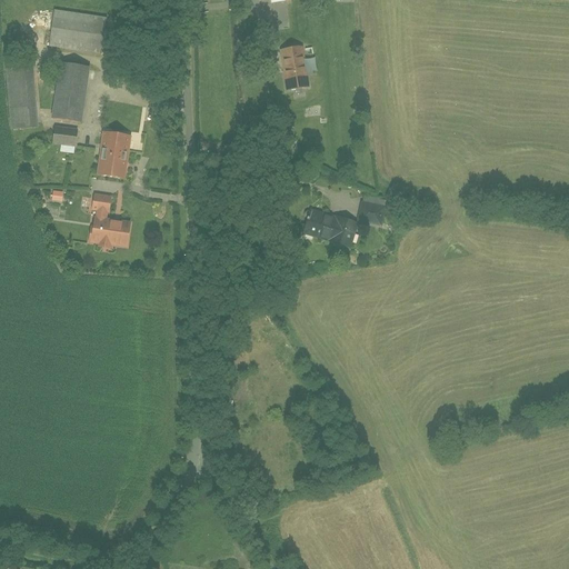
[(110,18),(58,10),(52,46),(106,53),(110,18)]
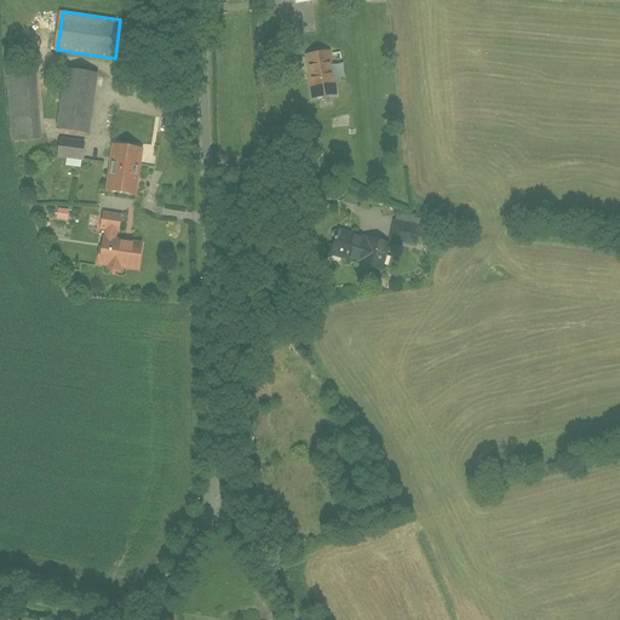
[(331,51),(306,55),(314,99),(339,95),(331,51)]
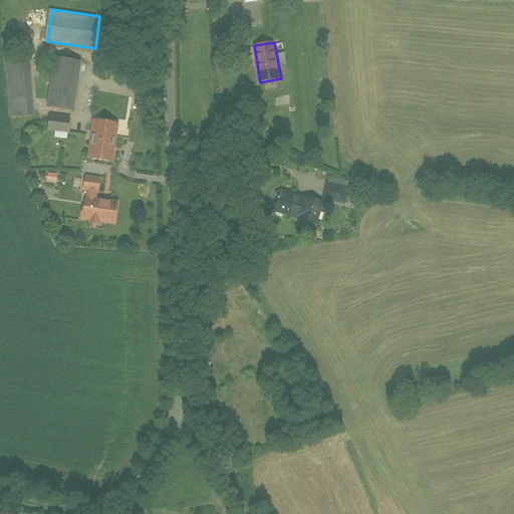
[(83,61),(57,57),(49,105),(76,109),(83,61)]
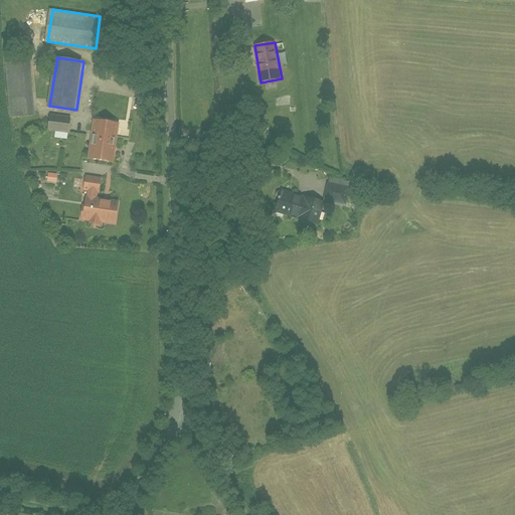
[(241,120),(239,105),(225,106),(226,121),(241,120)]
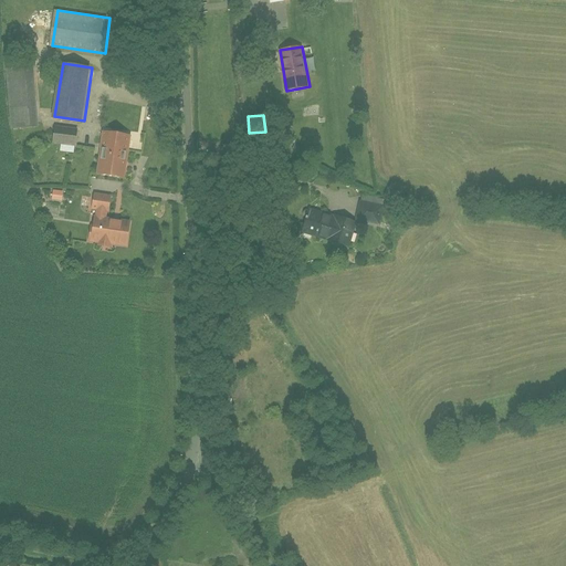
[(80,128),(58,126),(55,143),(77,145),(80,128)]
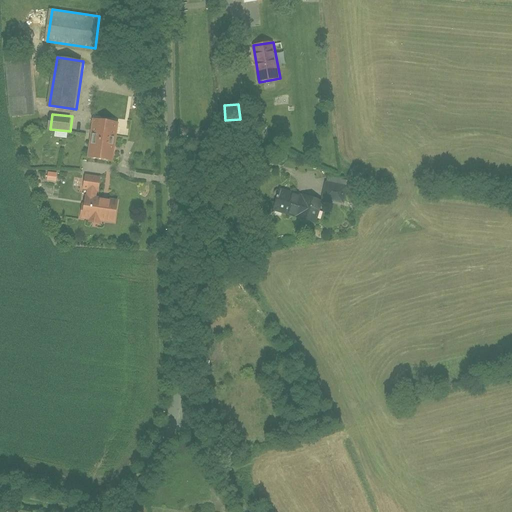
[(119,122),(94,119),(89,158),(114,161),(119,122)]
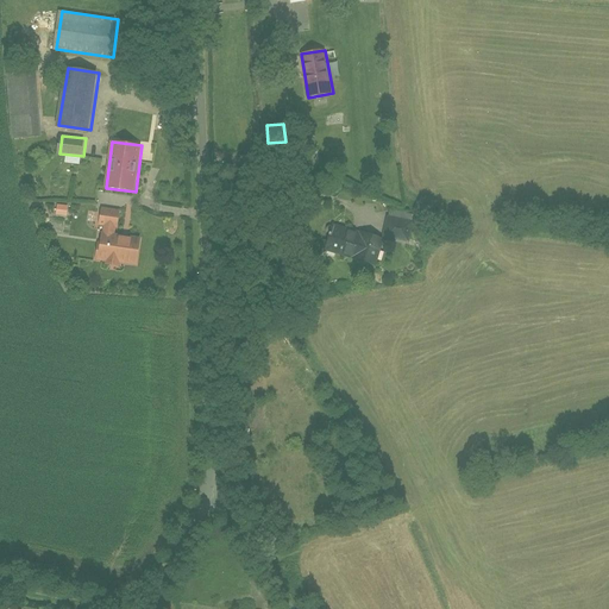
[(68,206),(60,205),(57,214),(67,215),(68,206)]
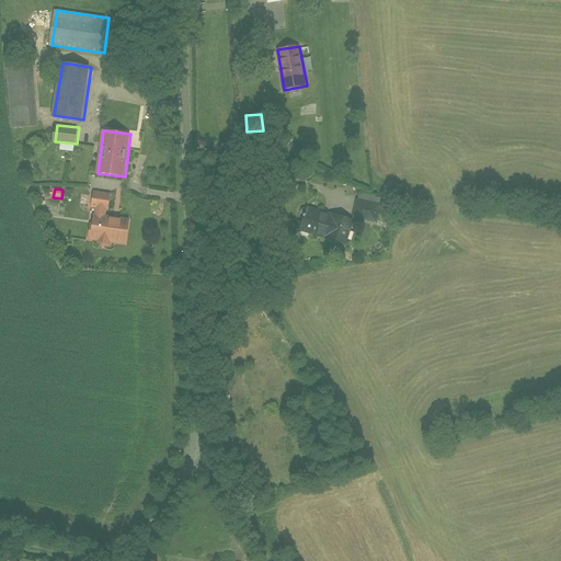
[(111,194),(95,192),(93,207),(96,208),(109,209),(111,194)]
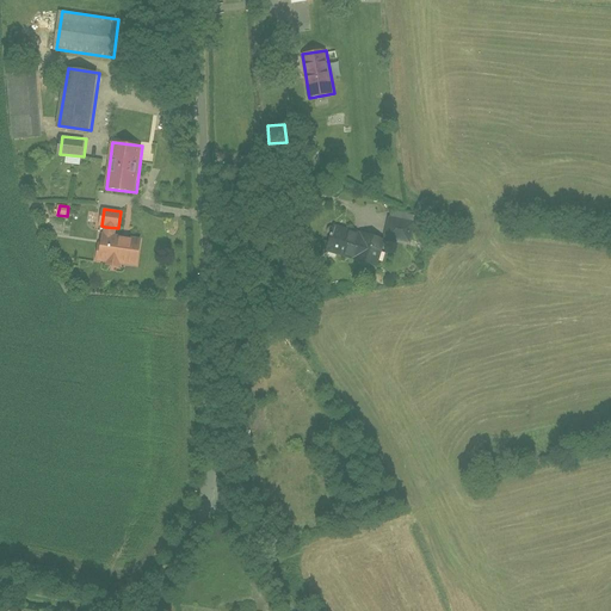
[(417,216),(393,211),(388,238),(412,242),(417,216)]
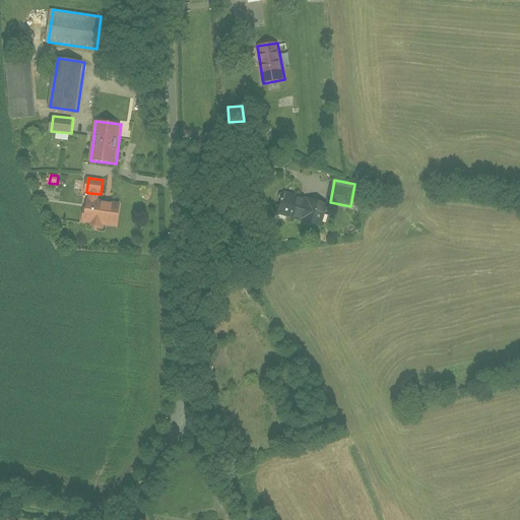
[(86,199),(83,221),(92,223),(91,226),(105,229),(105,224),(119,226),(122,204),(100,201),(101,194),(89,193),(88,199),(86,199)]
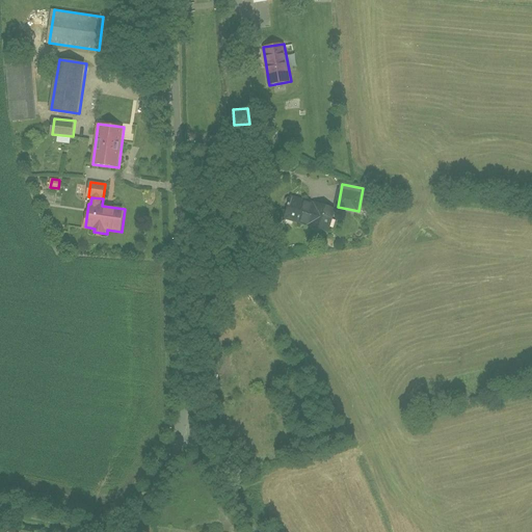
[(316,207),(290,200),(285,218),(309,225),(309,227),(326,233),(333,210),(316,205),(316,207)]
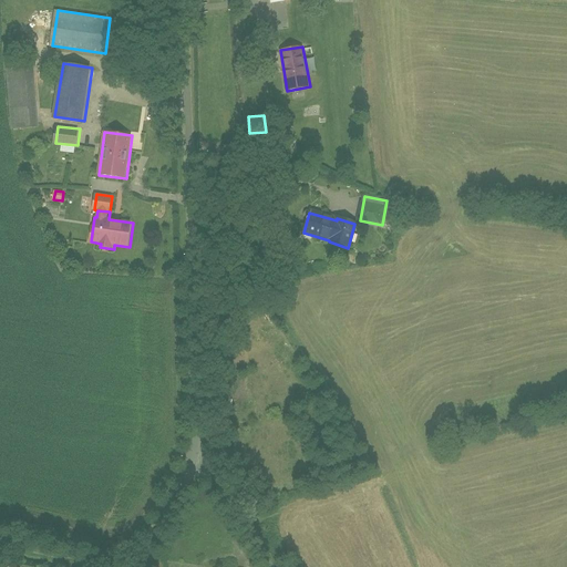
[(234,414),(233,400),(218,401),(219,415),(234,414)]
